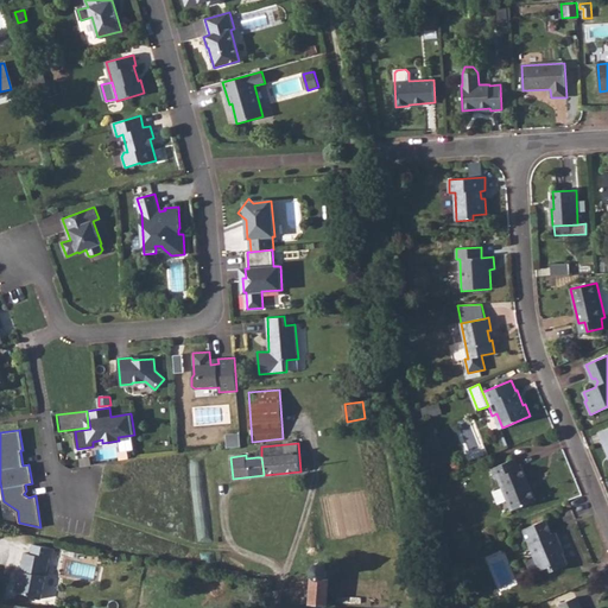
[(519,468),(515,458),(491,469),(495,479),(498,477),(512,511),(536,500),(523,467),(519,468)]
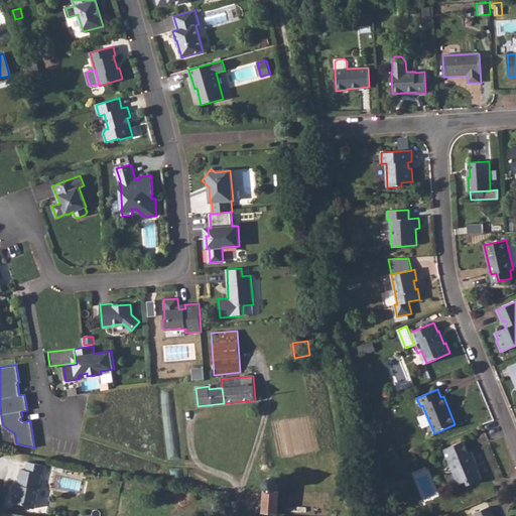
[(467,481),(468,485),(482,479),(478,468),(476,464),(477,464),(472,452),(469,454),(464,441),(443,449),(459,484),(467,481)]
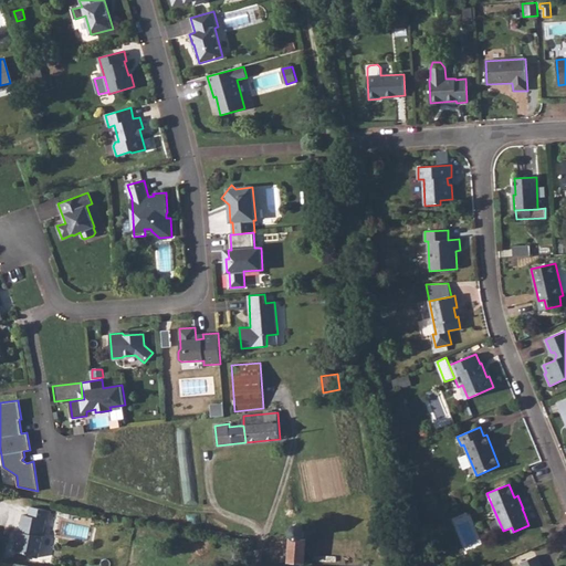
[(29,556),(39,557),(46,520),(49,521),(51,511),(31,506),(29,516),(22,514),(19,534),(14,537),(17,541),(16,548),(18,552),(27,553),(29,556)]
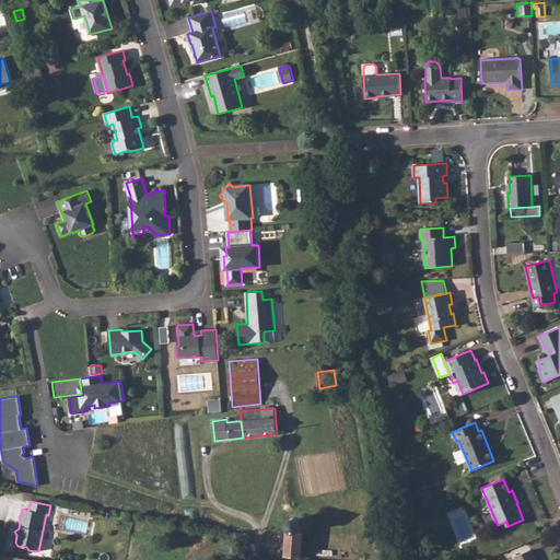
[(286,556),(301,557),(303,533),(301,533),(302,531),(302,529),(303,528),(303,526),(303,525),(303,524),(302,523),(302,522),(301,521),(300,520),(299,518),(298,518),(296,518),(295,517),(294,518),(292,518),(291,520),(290,520),(289,521),(288,522),(288,524),(288,525),(288,527),(288,529),(289,532),(288,532),(286,556)]
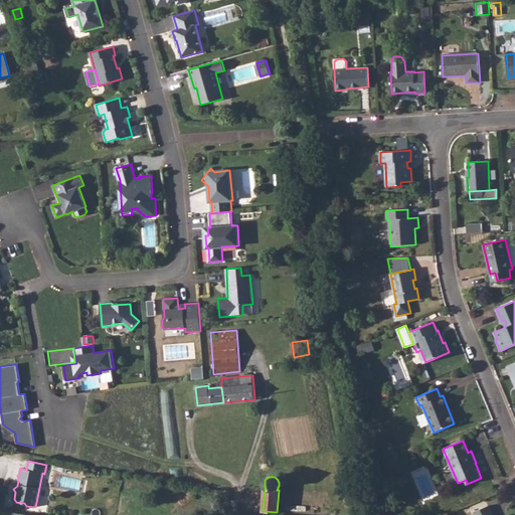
[(493,514),(489,505),(474,512),(474,514),(493,514)]
